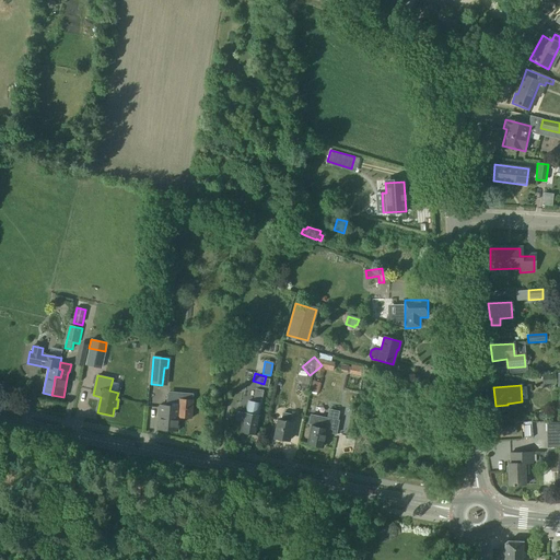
[(247,401),(245,413),(237,412),(235,420),(243,422),(242,431),(243,432),(244,434),(247,434),(249,433),(255,434),(259,417),(257,416),(263,391),(254,389),(252,403),(247,401)]
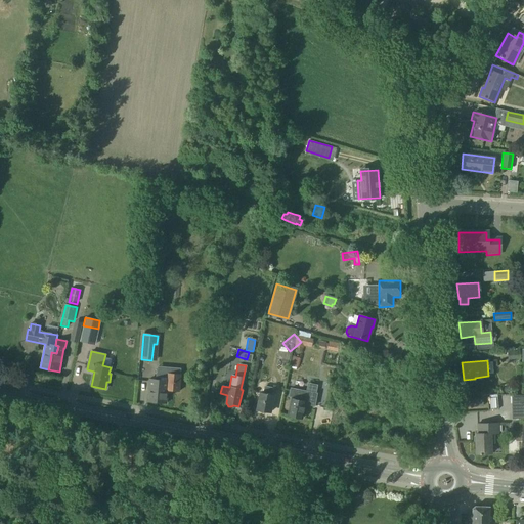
[(321,376),(322,365),(315,364),(314,376),(321,376)]
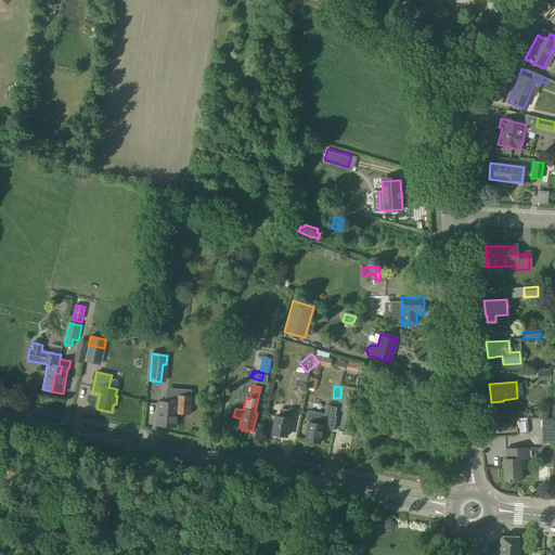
[(156,426),(176,427),(177,414),(189,415),(191,397),(178,396),(178,403),(158,402),(156,426)]
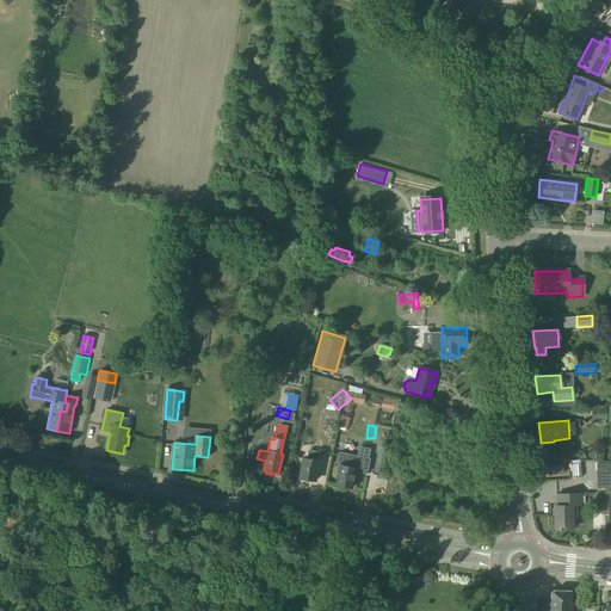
[(300,479),(302,479),(303,480),(307,481),(308,480),(315,481),(319,462),(316,461),(318,454),(309,451),(308,460),(303,458),(300,479)]
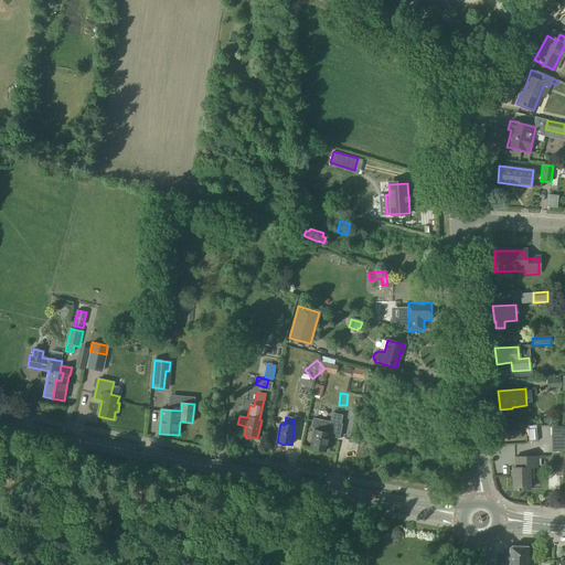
[(310,429),(315,430),(311,448),(312,449),(313,451),(318,451),(319,450),(324,451),(328,437),(338,439),(341,425),(312,419),(310,429)]
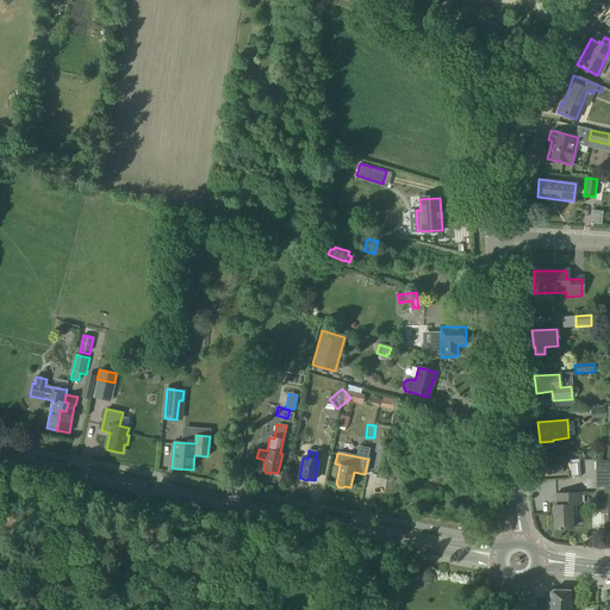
[(609,485),(609,481),(609,460),(596,460),(596,489),(609,489),(609,485)]
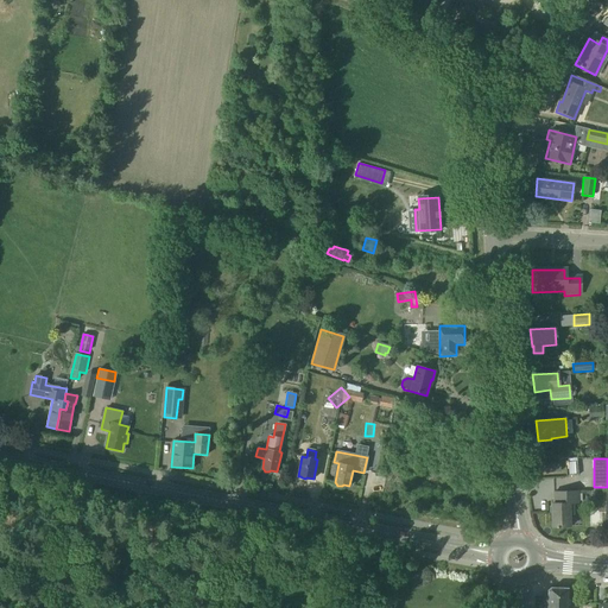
[(551,504),(551,527),(569,526),(569,504),(577,504),(577,492),(553,492),(553,504),(551,504)]
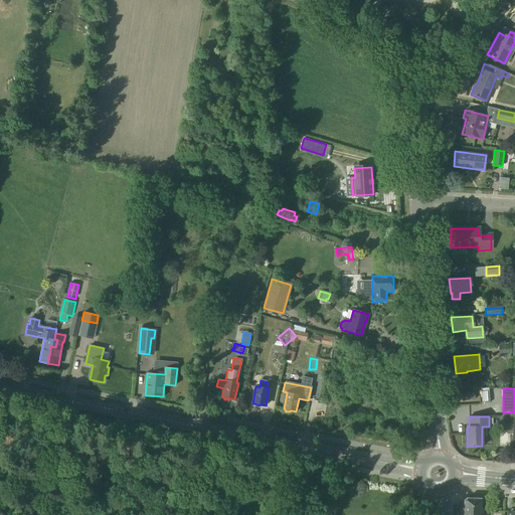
[(462,514),(483,514),(484,514),(482,514),(482,499),(467,499),(464,501),(464,507),(463,507),(462,514)]
